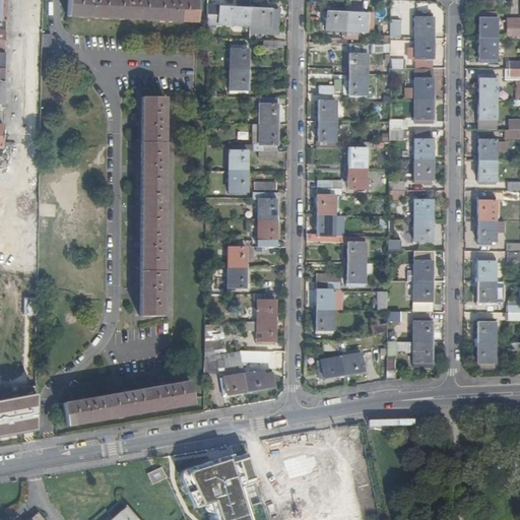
[(40,0),(10,0),(8,148),(4,160),(0,158),(0,270),(38,278),(40,0)]
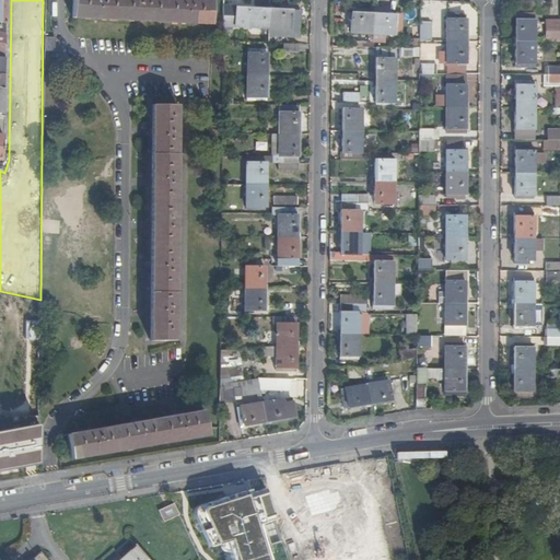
[(212,25),(213,1),(195,0),(74,0),(74,19),(212,25)]
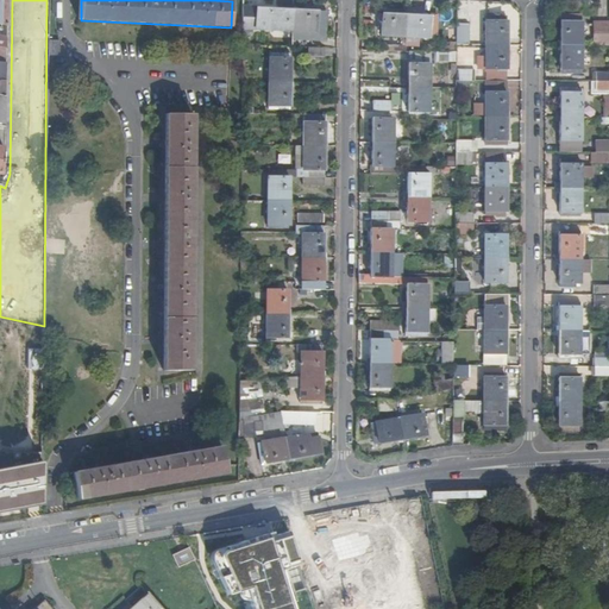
[(294,32),(295,11),(261,8),(259,30),(294,32)]
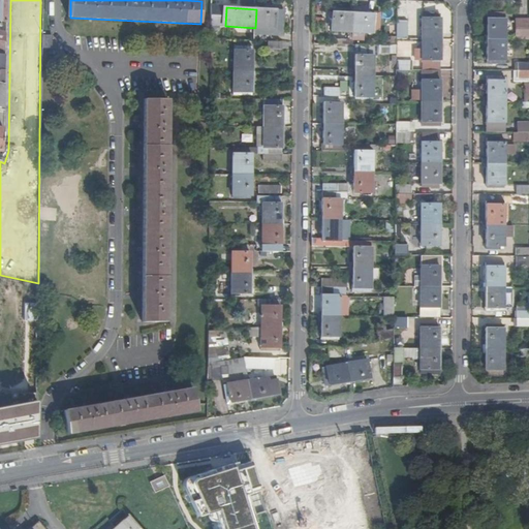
[(284,11),(256,9),(255,28),(254,41),(270,42),(272,42),(272,36),(283,36),(284,11)]
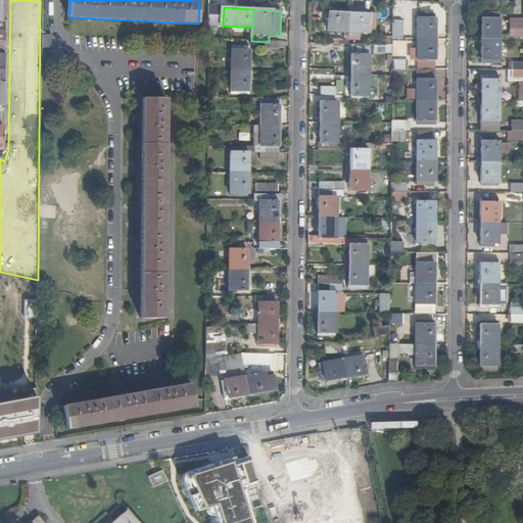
[(349,33),(350,14),(330,13),(329,31),(349,33)]
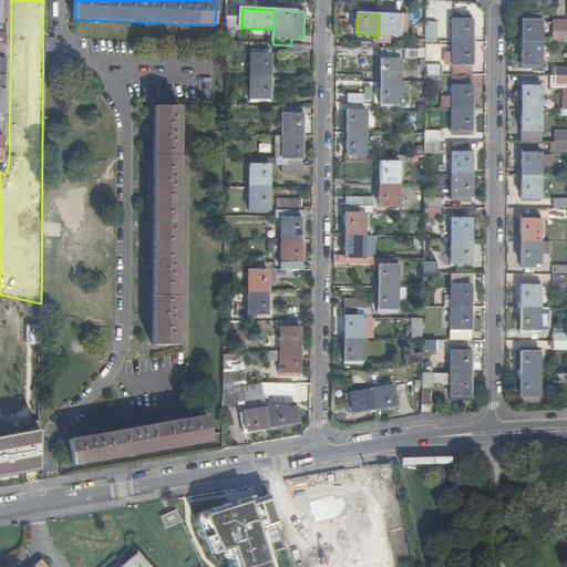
[(401,17),(380,16),(379,35),(400,37),(401,17)]
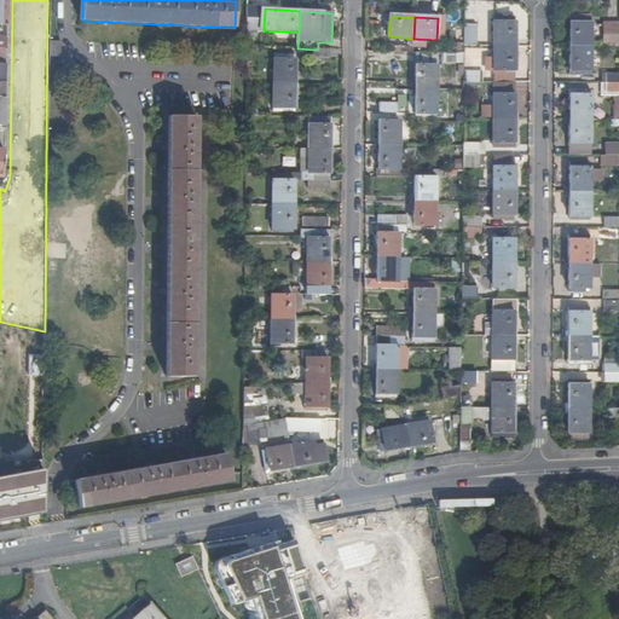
[(572,17),(571,47),(593,47),(593,24),(580,23),(580,17),(572,17)]
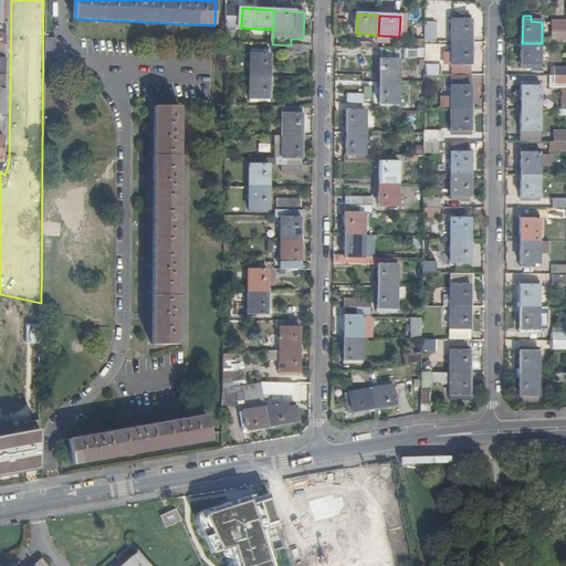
[(453,43),(472,43),(472,21),(472,18),(453,18),(453,43)]
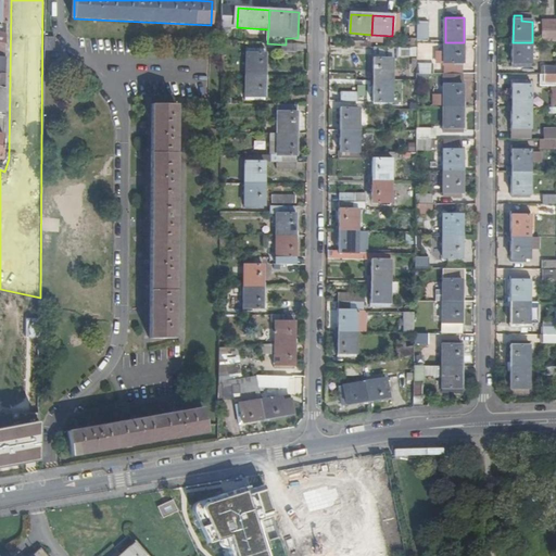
[(555,42),(555,21),(544,22),(544,42),(555,42)]
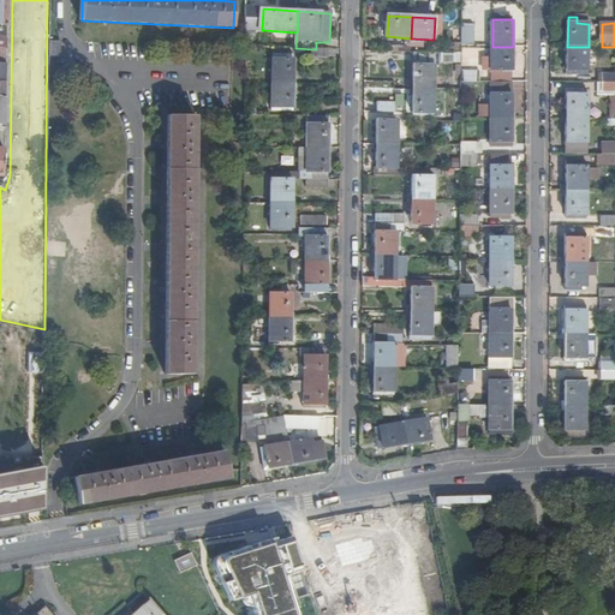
[(477,28),(463,28),(463,47),(477,47),(477,28)]
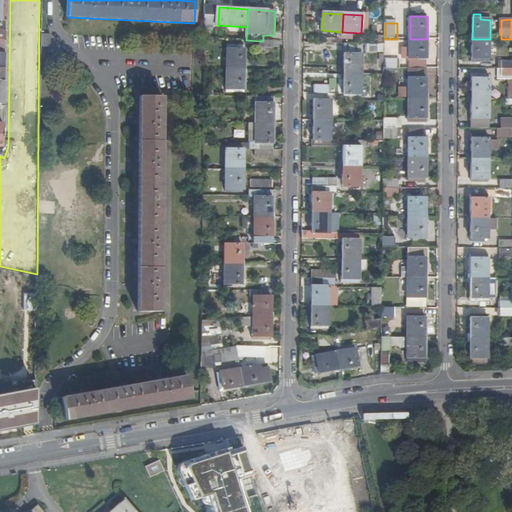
[(51,35),(43,35),(42,48),(51,48),(51,35)]
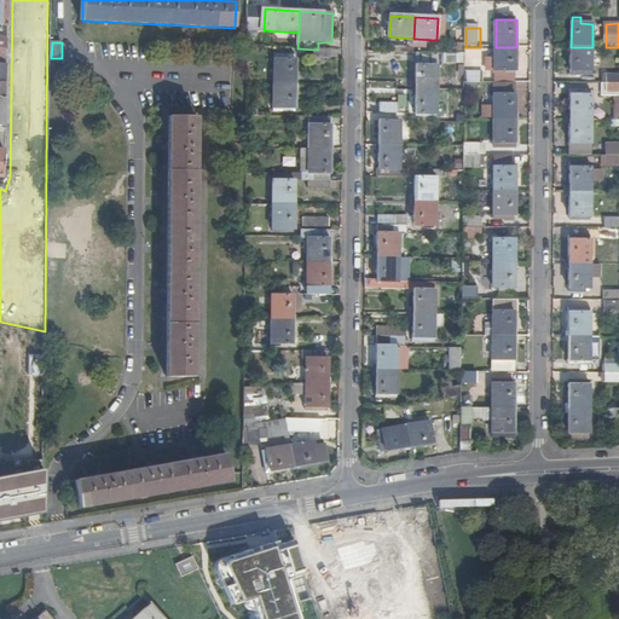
[(516,71),(516,47),(496,47),(496,71),(516,71)]
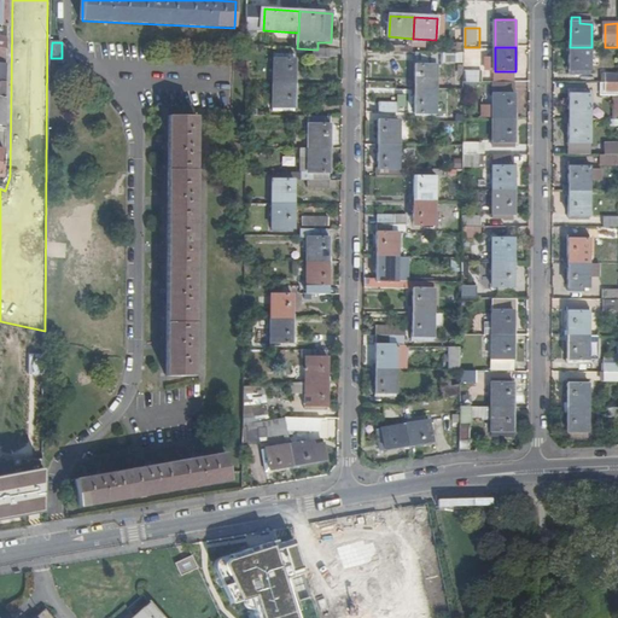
[(592,47),(570,47),(570,77),(590,77),(592,47)]
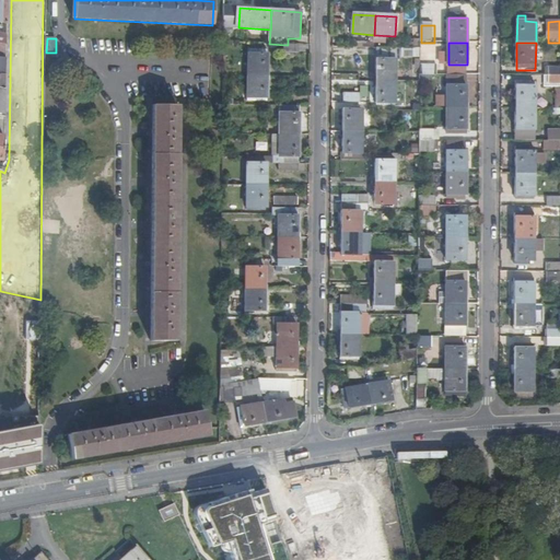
[(421,58),(421,49),(401,49),(401,48),(377,47),(377,82),(396,82),(396,60),(401,60),(401,58),(421,58)]
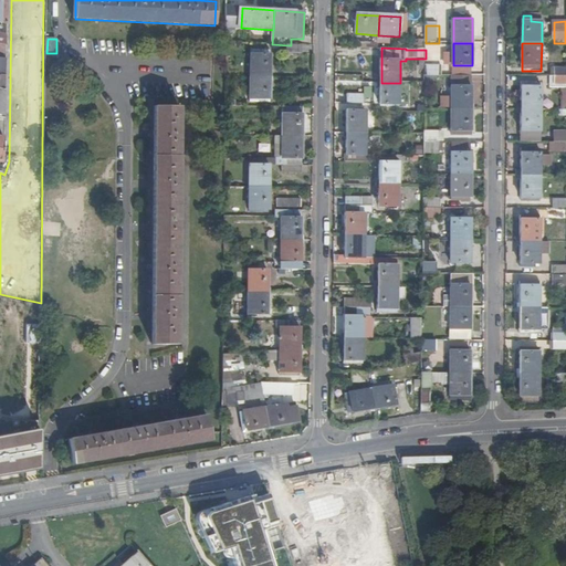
[(252,77),(271,77),(272,51),(252,50),(252,77)]
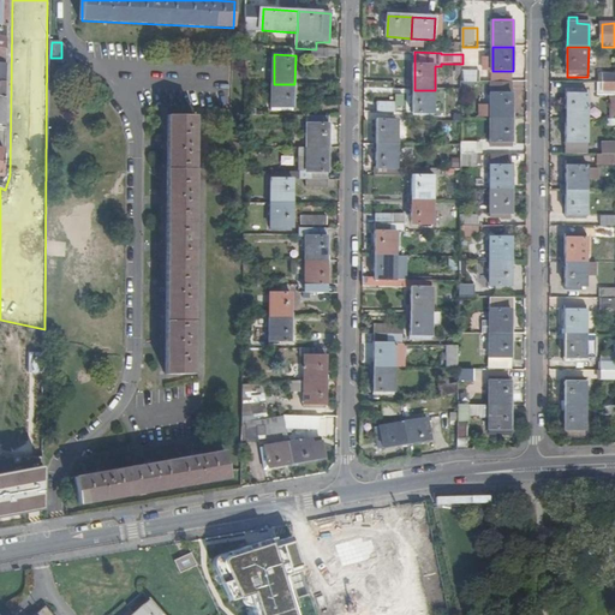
[(463,72),(463,82),(481,83),(481,72),(463,72)]
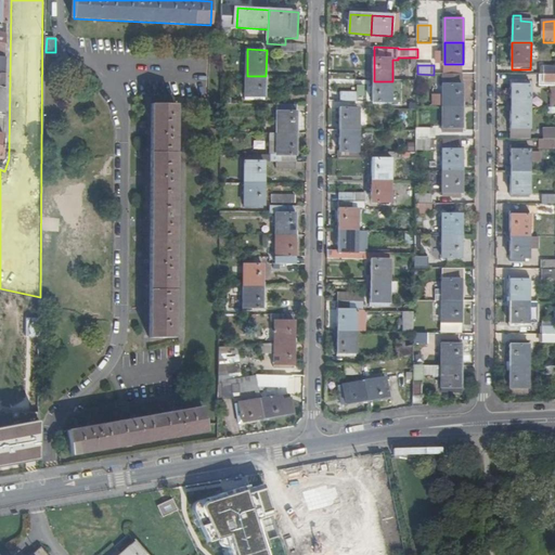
[(554,66),(544,67),(544,75),(554,75),(554,66)]
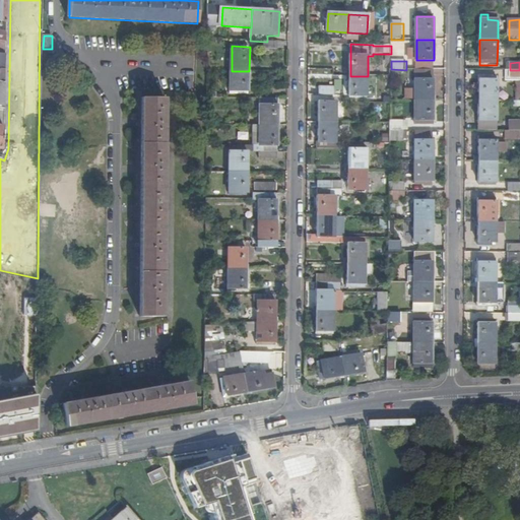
[(434,101),(434,70),(416,70),(415,101),(434,101)]
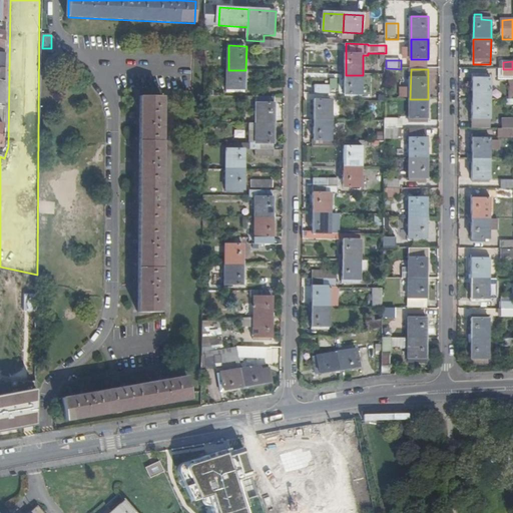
[(512,69),(503,69),(503,77),(512,77),(512,80),(510,80),(510,99),(512,99),(512,69)]
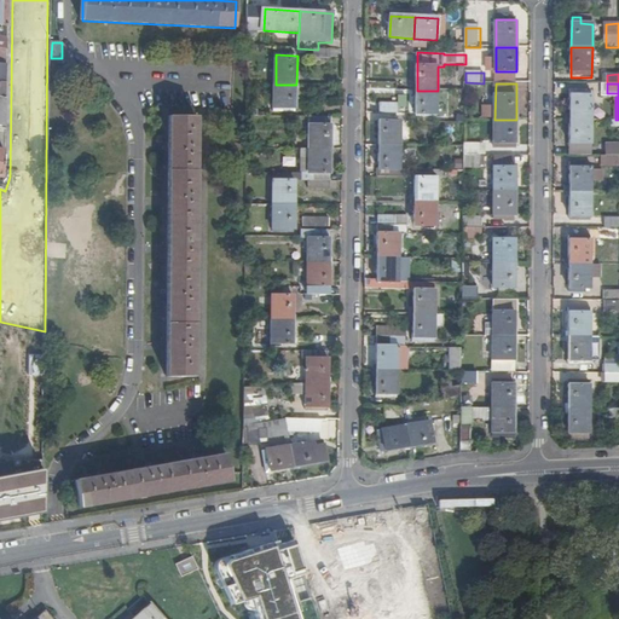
[(296,111),(296,85),(276,85),(276,111),(296,111)]
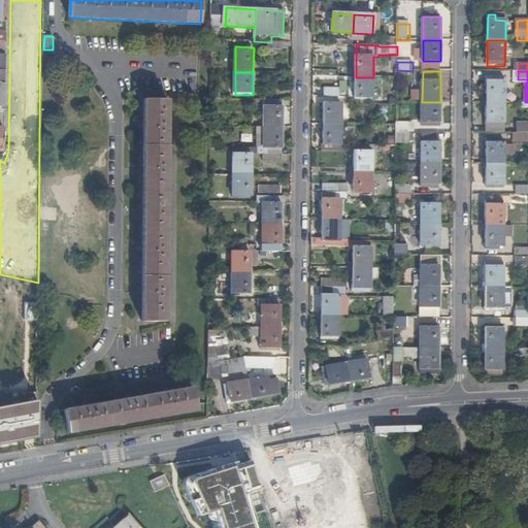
[(373,77),(356,77),(355,98),(373,98),(373,77)]
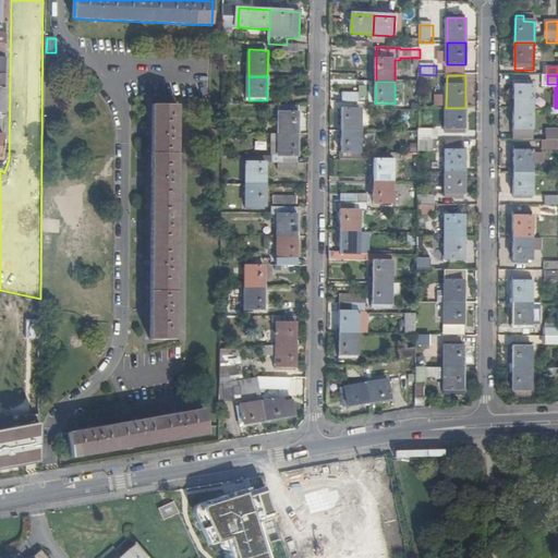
[(512,108),(514,108),(534,108),(534,85),(525,84),(525,83),(514,83),(514,104),(512,104),(512,108)]
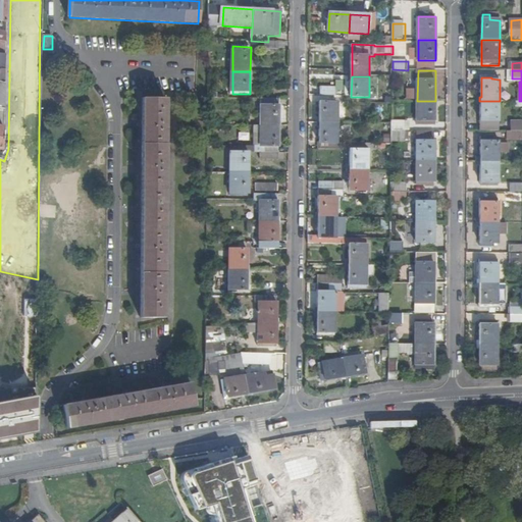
[(335,96),(335,88),(320,88),(320,96),(335,96)]
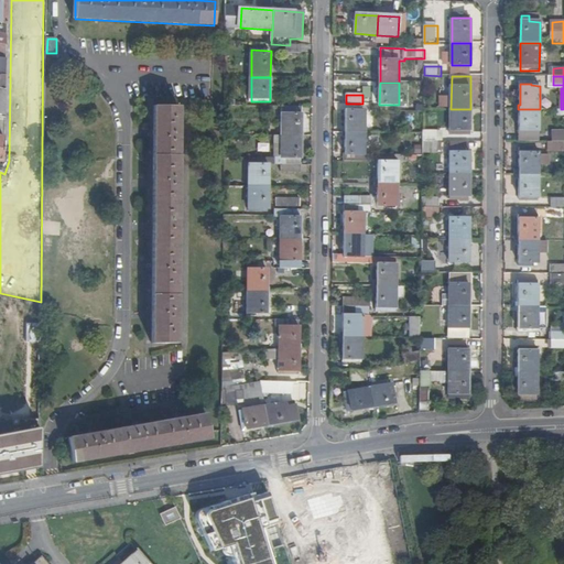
[(177,345),(180,107),(155,107),(153,345),(177,345)]
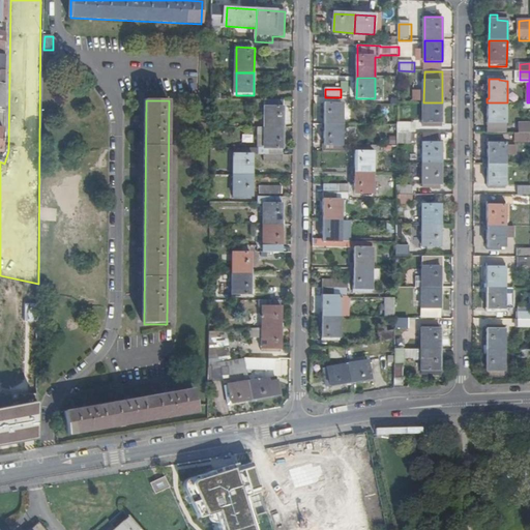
[(284,128),(284,101),(266,101),(265,128),(284,128)]
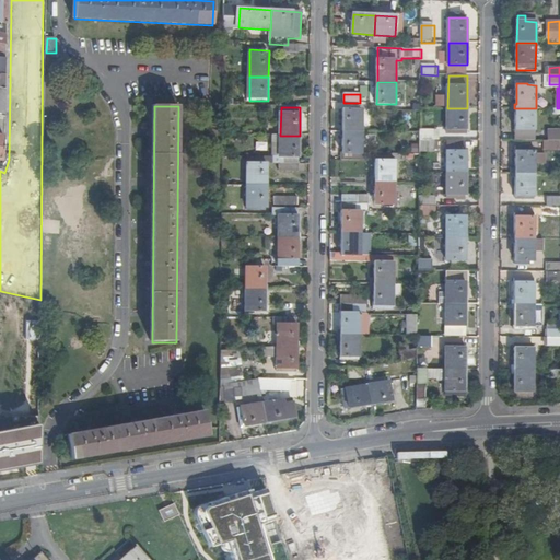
[(467,133),(467,108),(447,108),(448,133),(467,133)]
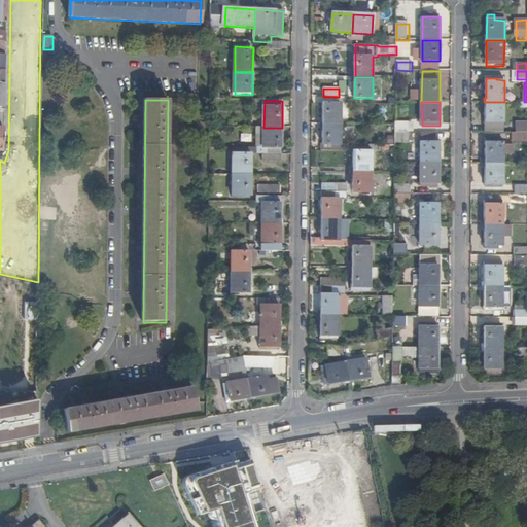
[(504,102),(486,102),(484,102),(483,106),(486,106),(486,126),(495,126),(496,125),(503,125),(504,102)]
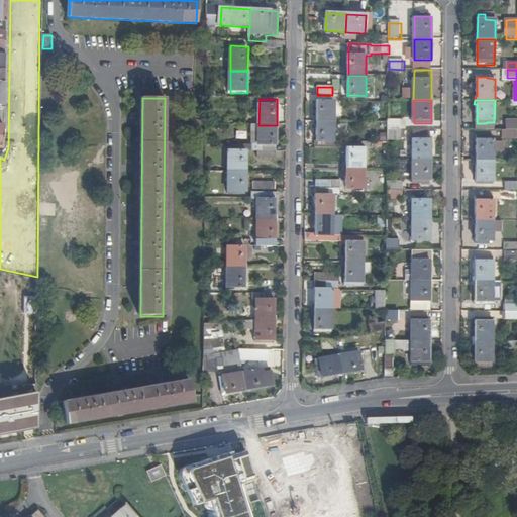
[(318,102),(317,122),(335,122),(335,102),(318,102)]
